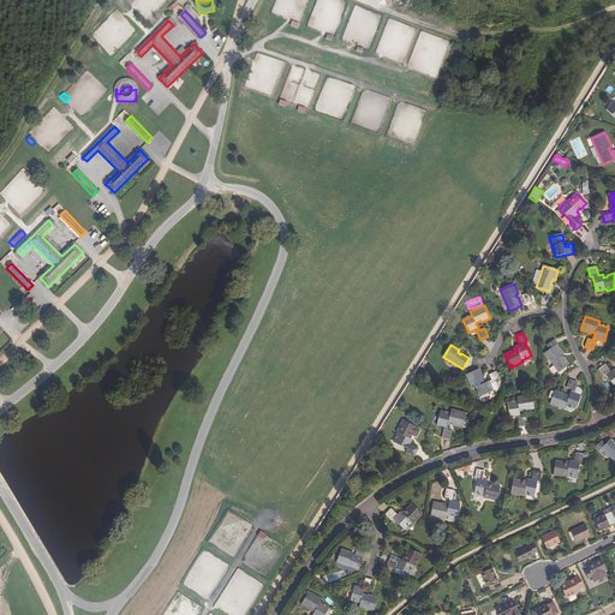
[(562,353),(556,345),(544,353),(557,372),(568,364),(563,357),(562,357),(561,354),(562,353)]
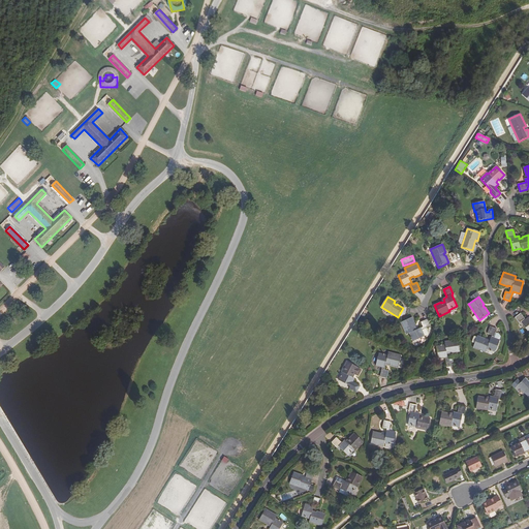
[(521,313),(515,317),(520,323),(521,322),(528,333),(528,332),(528,317),(525,319),(521,313)]
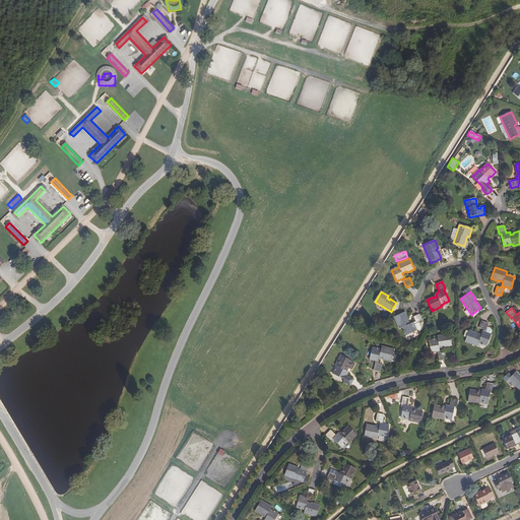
[(408,320),(405,312),(394,317),(399,329),(402,328),(405,335),(416,330),(414,324),(423,321),(419,314),(413,317),(415,321),(409,324),(407,320),(408,320)]
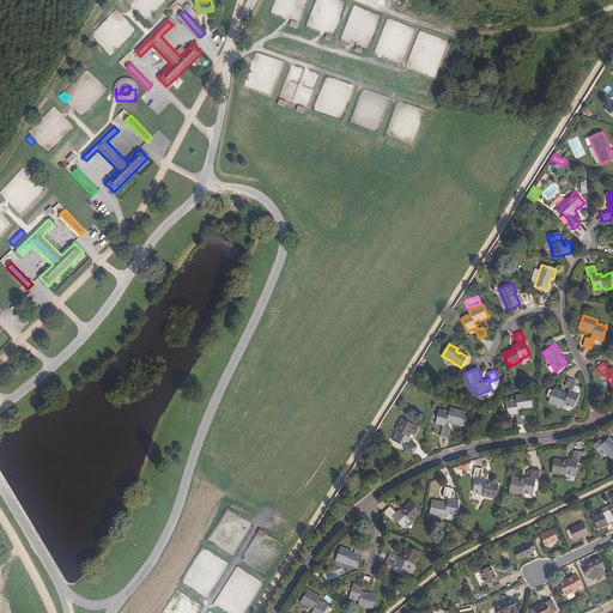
[(548,402),(563,408),(565,405),(574,408),(578,394),(580,390),(577,387),(574,386),(575,381),(568,378),(565,387),(570,388),(568,396),(562,394),(563,393),(553,389),(548,402)]
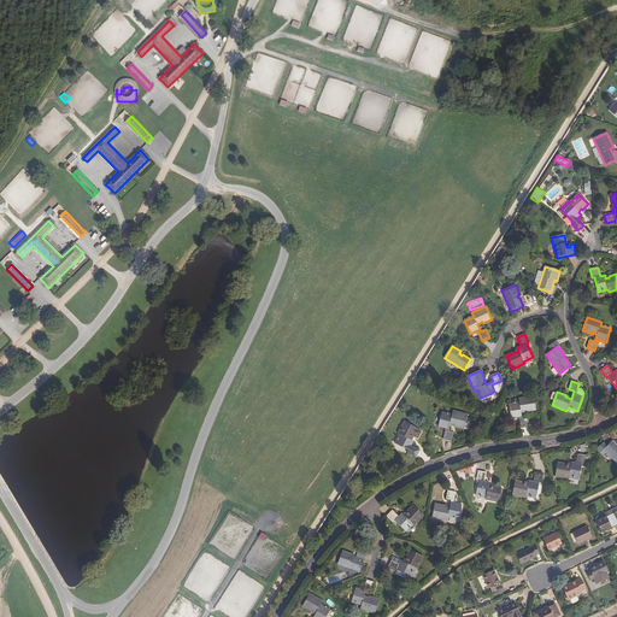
[(534,397),(518,399),(519,403),(509,404),(511,418),(519,417),(521,428),(529,427),(528,419),(522,419),(521,412),(527,411),(527,412),(536,411),(534,397)]
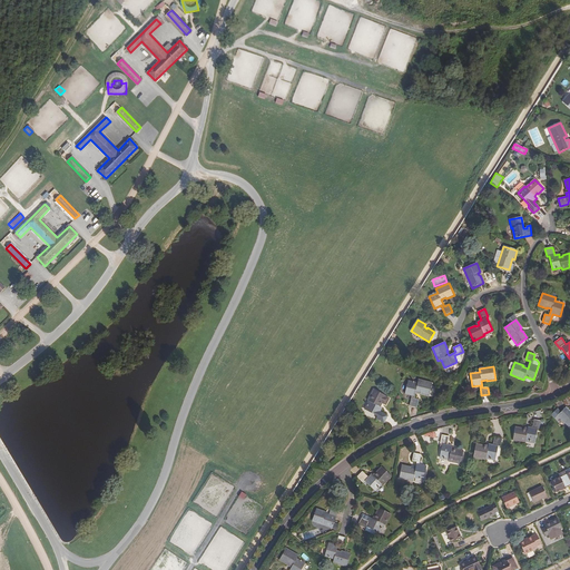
[(418,383),(409,381),(405,394),(412,395),(410,405),(416,408),(419,400),(414,399),(415,392),(421,393),(421,394),(429,396),(432,383),(418,380),(418,383)]
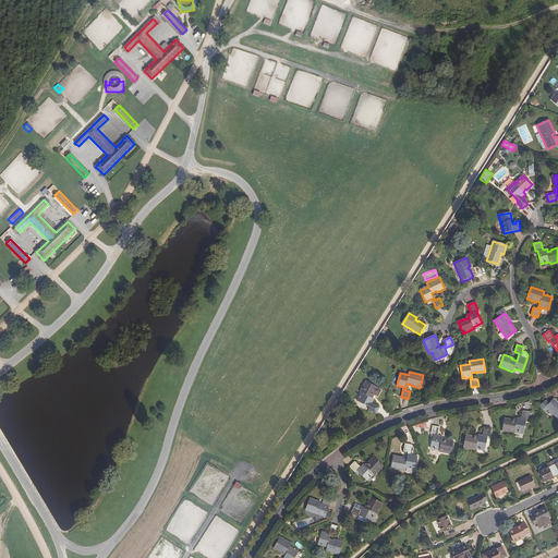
[(377,388),(366,381),(361,392),(363,393),(359,402),(370,408),(368,410),(376,413),(379,408),(372,403),(374,399),(371,398),(373,395),(374,395),(377,388)]
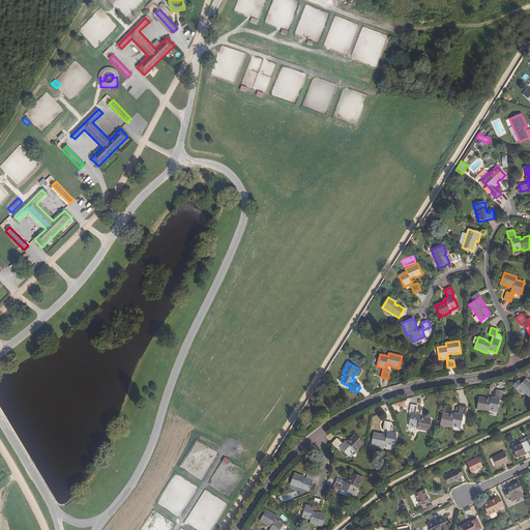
[(529,382),(526,379),(519,386),(529,398),(529,382)]
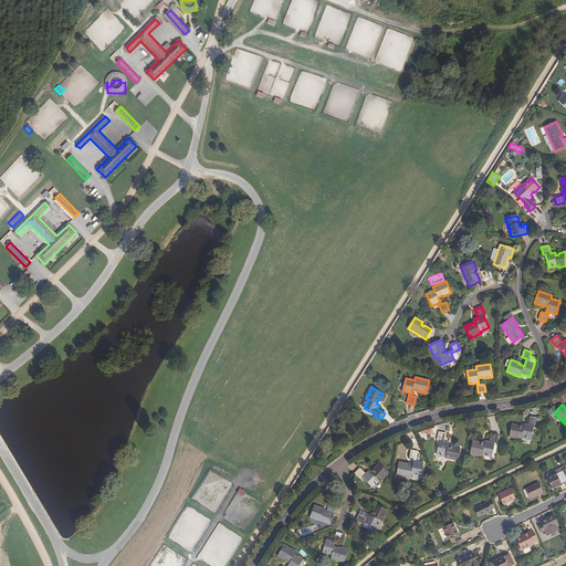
[(537,418),(530,417),(528,425),(524,425),(523,427),(520,427),(520,426),(512,425),(509,438),(522,440),(522,437),(532,439),(534,426),(536,427),(537,418)]
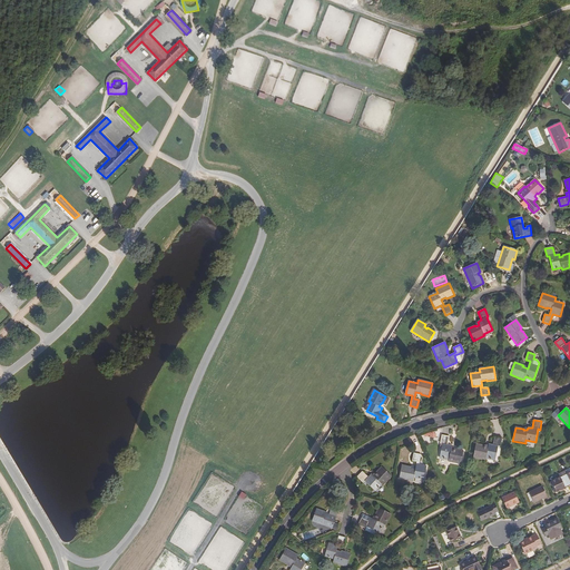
[(449,436),(442,435),(440,443),(442,444),(440,457),(449,459),(448,461),(461,464),(463,451),(454,449),(454,450),(451,449),(452,445),(448,444),(449,436)]
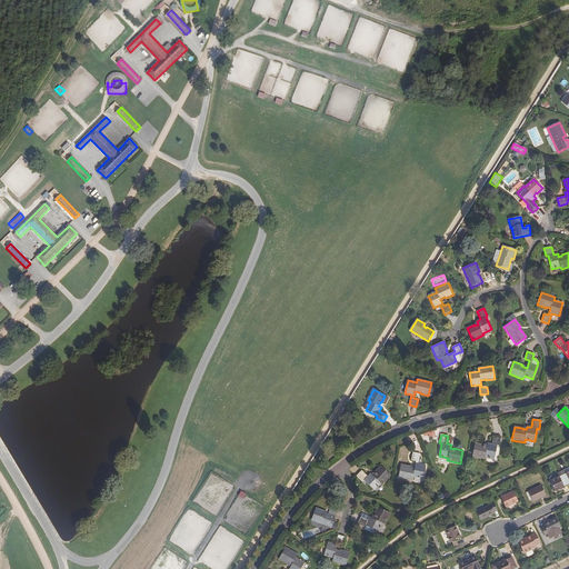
[(501,437),(493,436),(492,445),(488,443),(487,447),(482,446),(483,445),(475,443),(472,457),(485,459),(485,457),(495,458),(497,446),(499,446),(501,437)]
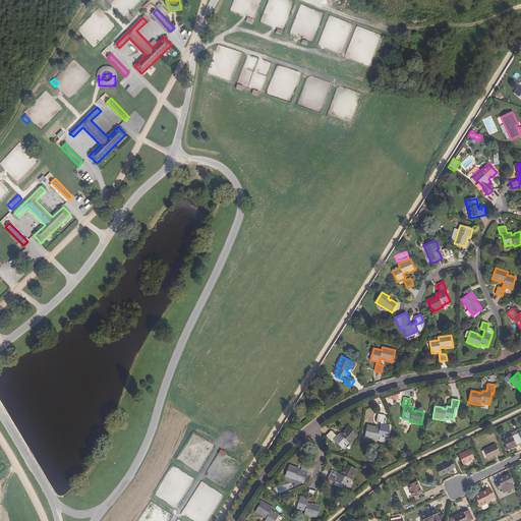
[(385,415),(379,414),(377,421),(382,422),(380,428),(375,427),(367,425),(365,437),(379,440),(379,437),(387,439),(390,426),(383,424),(385,415)]
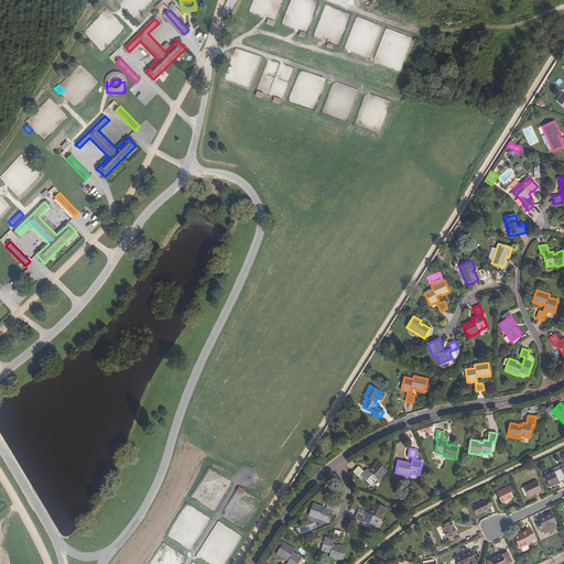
[(387,472),(377,462),(371,468),(372,468),(370,472),(367,469),(365,473),(358,467),(354,472),(359,478),(360,476),(370,485),(377,478),(379,480),(387,472)]
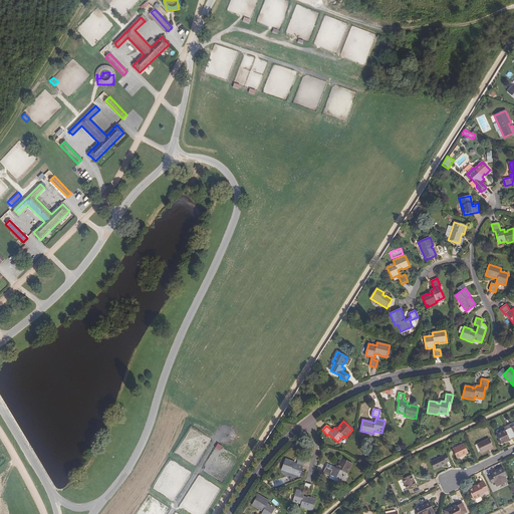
[(513,438),(509,429),(497,434),(502,444),(513,438)]
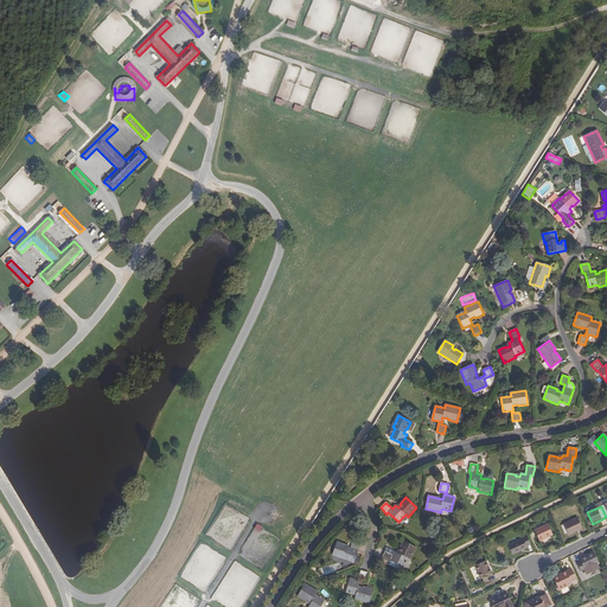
[(582,529),(576,517),(563,524),(569,536),(582,529)]
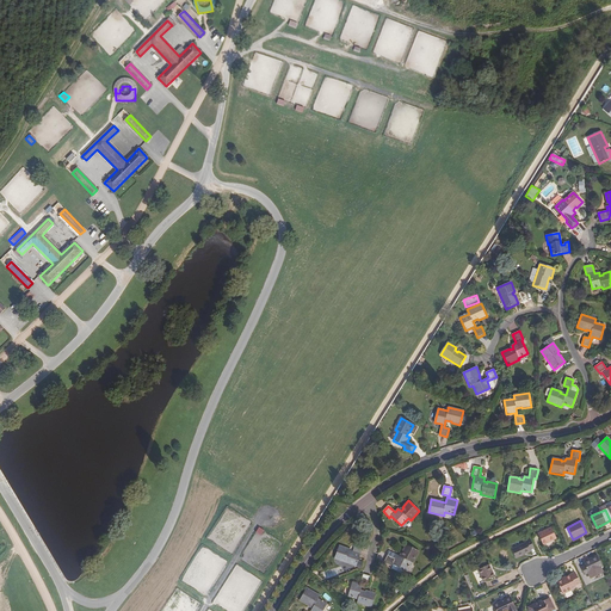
[(252,537),(258,541),(264,530),(258,526),(252,537)]
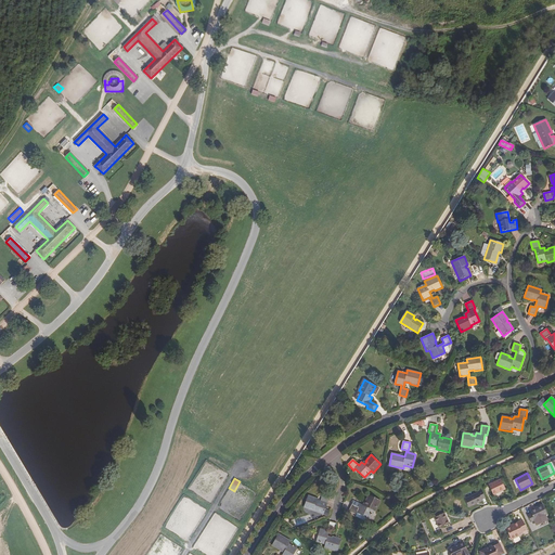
[(506,489),(501,480),(489,486),(493,495),(506,489)]
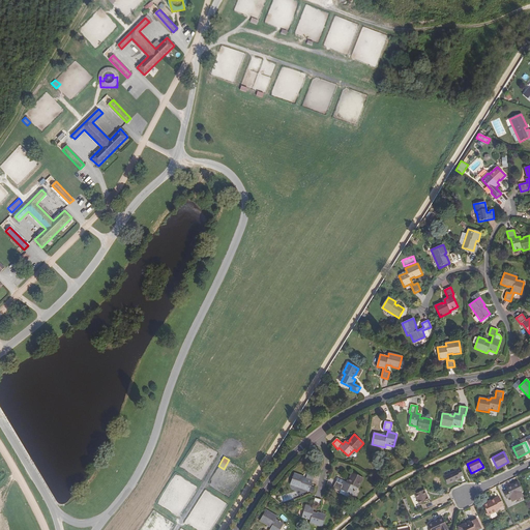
[(464,475),(460,468),(457,470),(458,471),(444,477),(447,484),(461,478),(460,477),(464,475)]
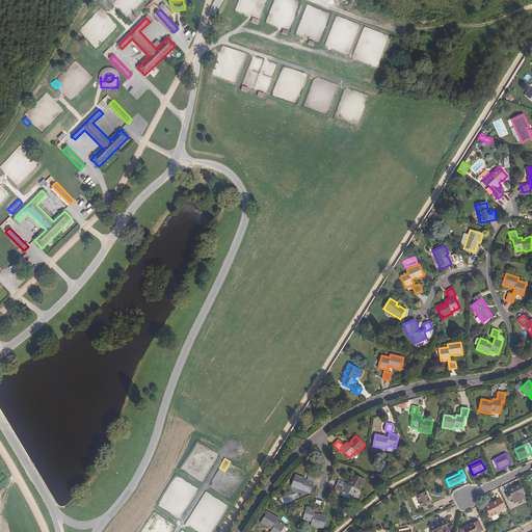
[(365,480),(353,474),(349,481),(350,482),(349,485),(346,483),(344,487),(338,484),(335,489),(341,494),(342,491),(353,498),(357,489),(360,490),(365,480)]
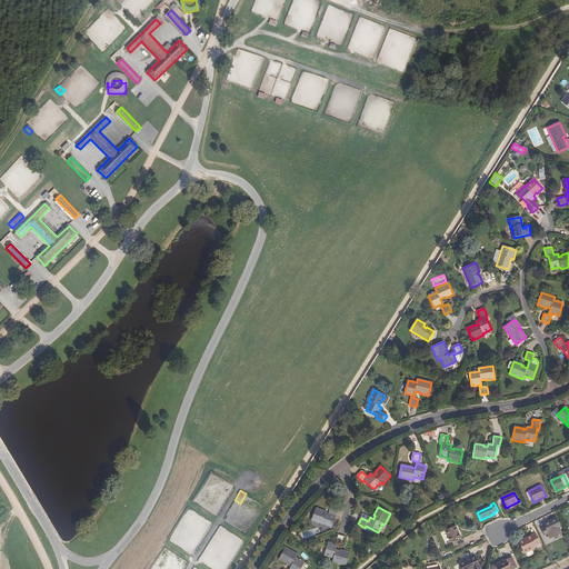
[(325,511),(316,508),(311,521),(331,528),(336,517),(327,513),(327,515),(325,513),(325,511)]
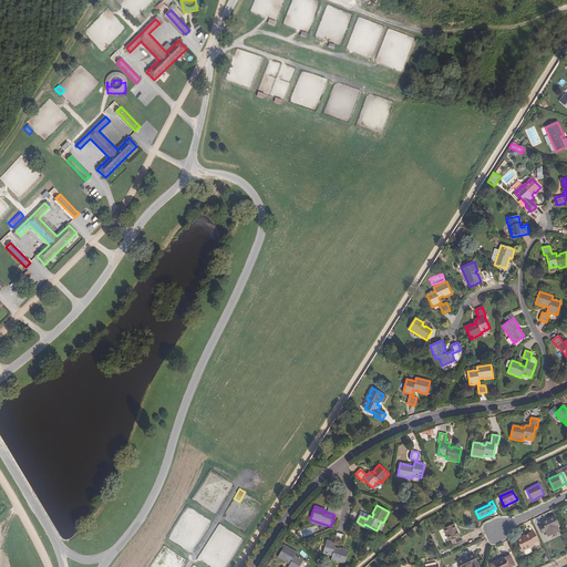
[(548,519),(543,523),(543,524),(539,526),(543,534),(554,528),(555,531),(558,528),(557,527),(560,525),(555,515),(547,518),(548,519)]
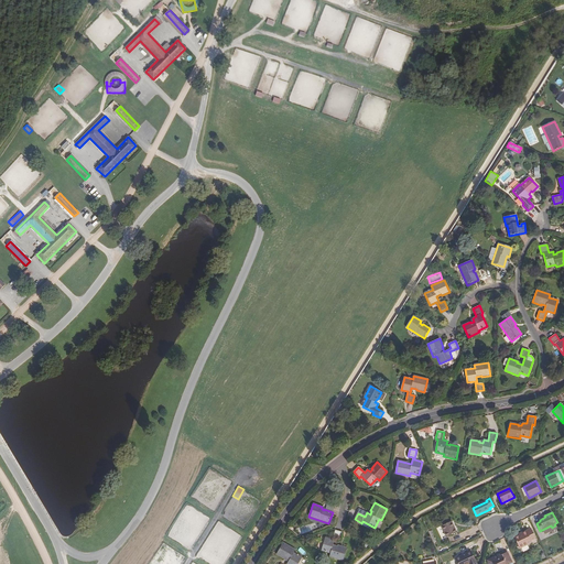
[(456,532),(452,521),(436,528),(442,539),(456,532)]
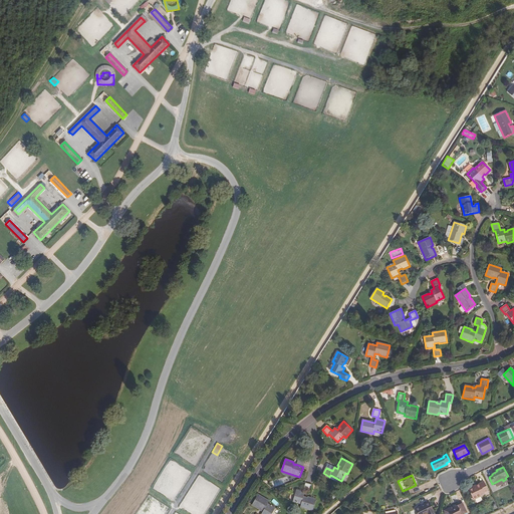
[(488,491),(484,481),(476,485),(476,486),(469,490),(473,499),(485,494),(484,493),(488,491)]
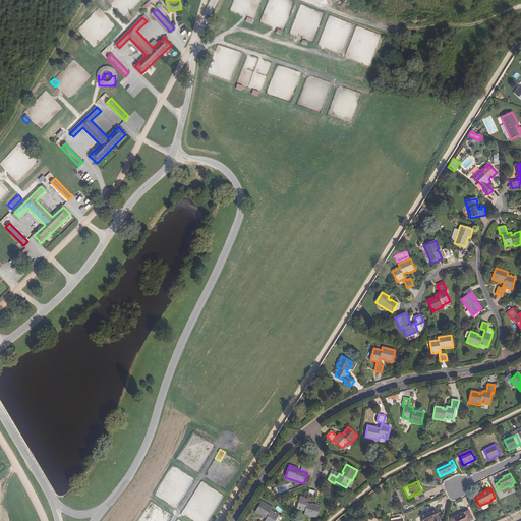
[(315,491),(309,489),(306,499),(300,497),(297,509),(305,511),(304,514),(316,518),(321,506),(312,504),(311,505),(307,504),(309,497),(313,499),(315,491)]
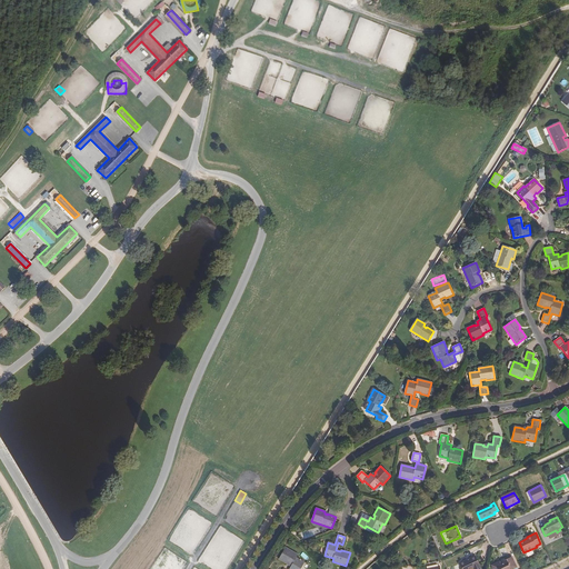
[(298,556),(286,548),(279,559),(287,565),(288,562),(291,566),(289,568),(300,568),(305,563),(296,558),(298,556)]
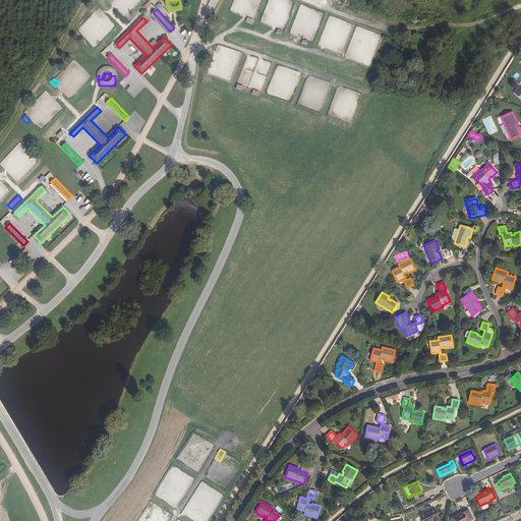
[(470,520),(473,520),(468,510),(460,514),(460,513),(450,518),(452,520),(470,520)]
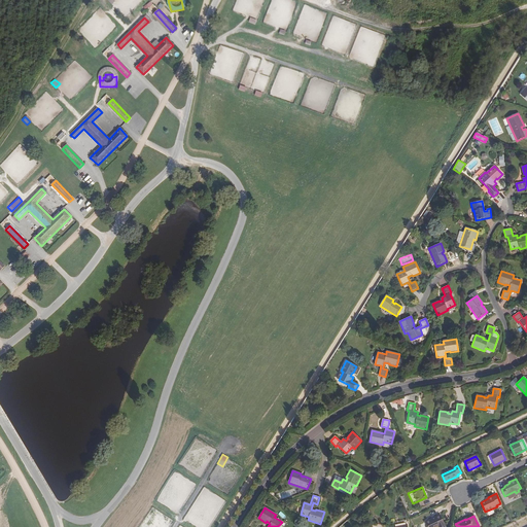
[(441,517),(425,523),(426,526),(444,526),(446,526),(441,517)]
